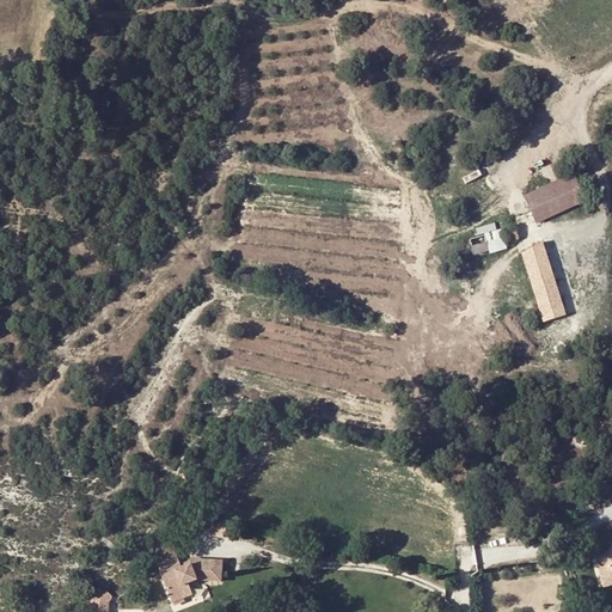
[(525,195),(531,212),(536,222),(583,200),(571,173),(525,195)]
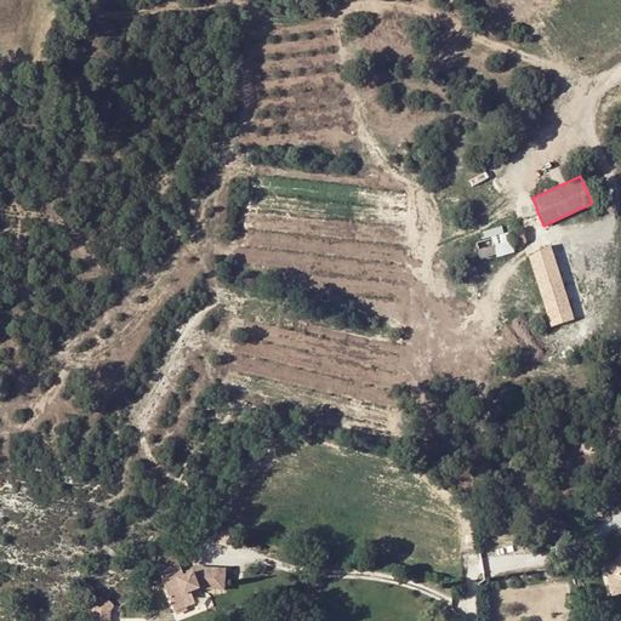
[(523,229),(508,233),(512,246),(525,241),(523,229)]
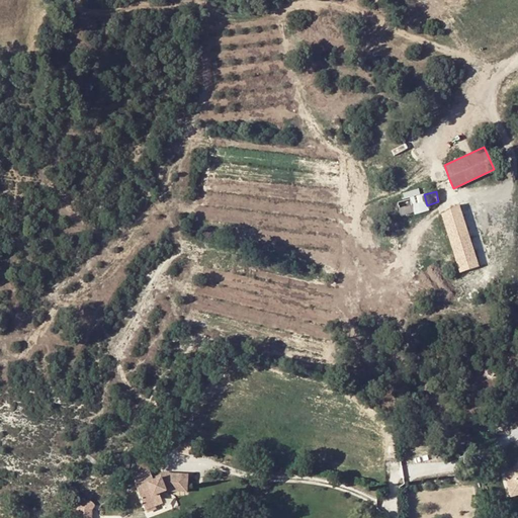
[(400,214),(413,210),(410,198),(397,202),(400,214)]
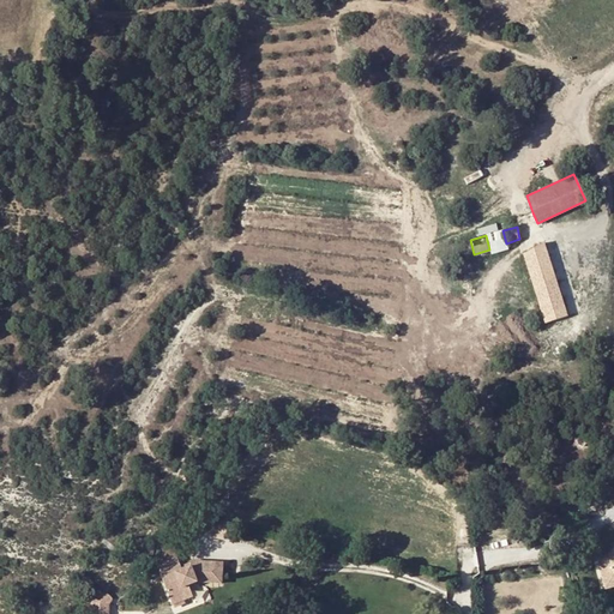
[(524,253),(547,320),(569,313),(545,241),(524,253)]
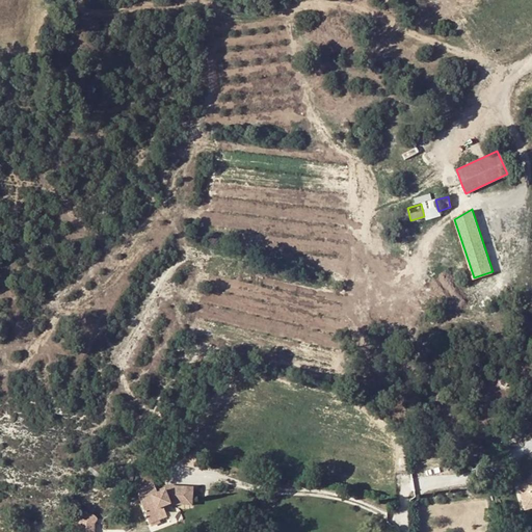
[(191,487),(164,484),(163,486),(156,489),(152,479),(134,486),(148,522),(165,514),(162,503),(169,501),(190,503),(191,487)]
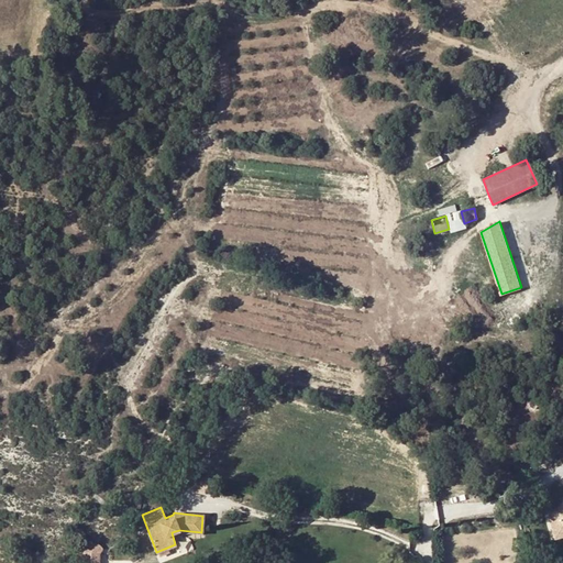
[(562,509),(550,512),(554,539),(562,536),(562,509)]
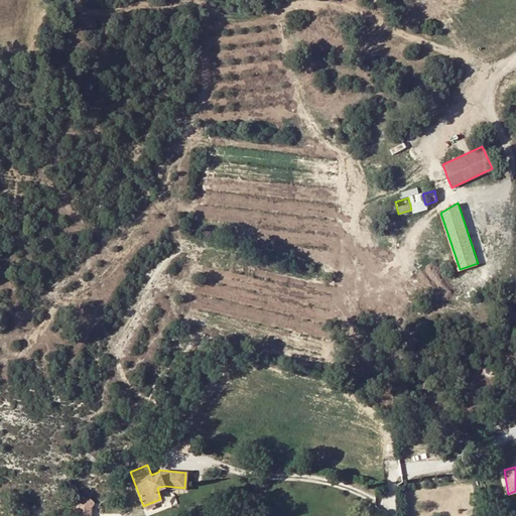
[(93,515),(94,497),(75,497),(74,515),(93,515)]
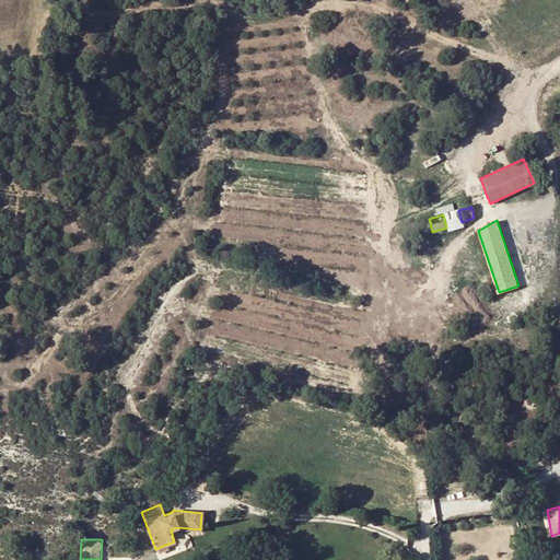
All buildings are outlined.
